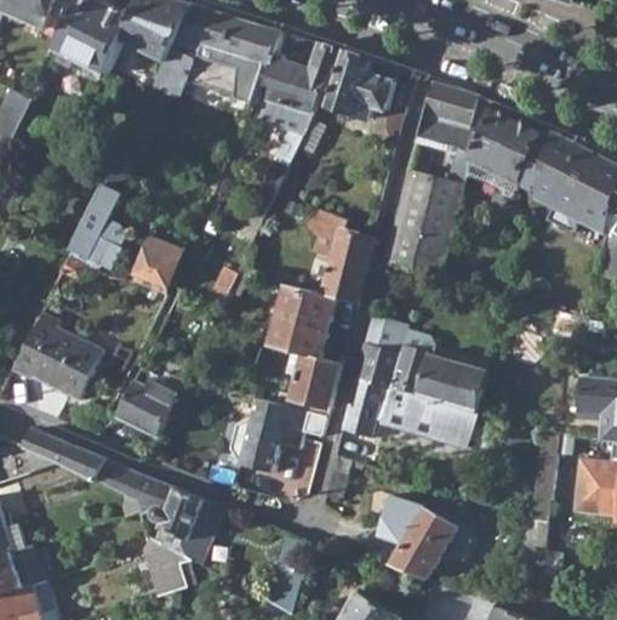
[(0,23),(5,12),(10,0),(0,0),(0,23)]
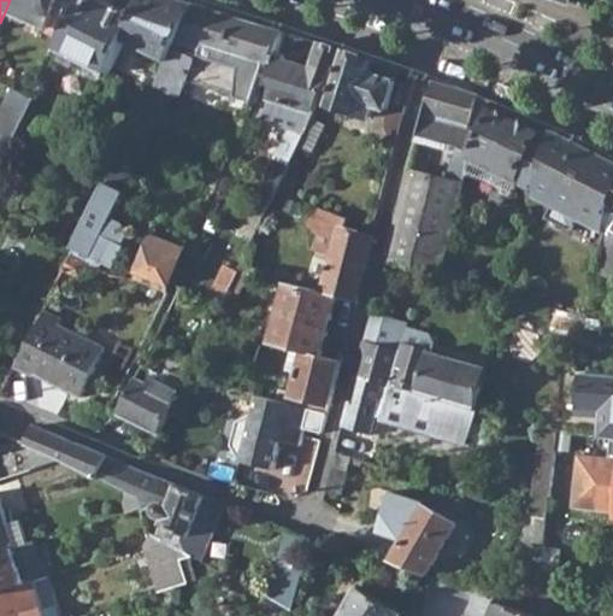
[(45,34),(60,41),(81,0),(10,0),(5,12),(47,29),(45,34)]
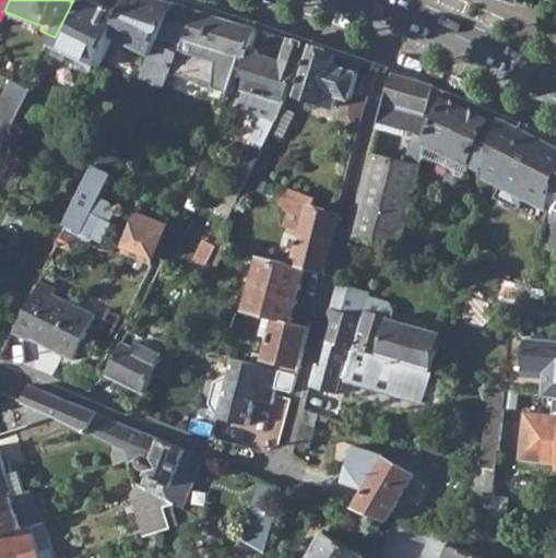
[(51,44),(96,68),(97,67),(113,37),(123,15),(95,1),(96,0),(73,0),(55,37),(51,44)]
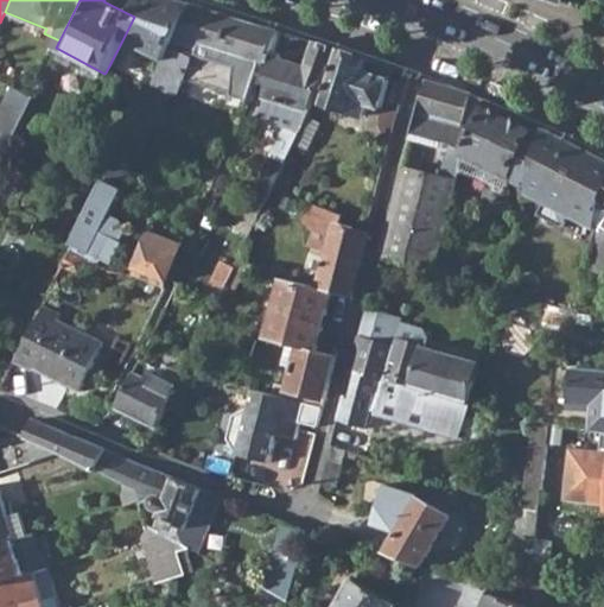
[(142,0),(134,17),(122,40),(161,62),(190,4),(178,0),(142,0)]
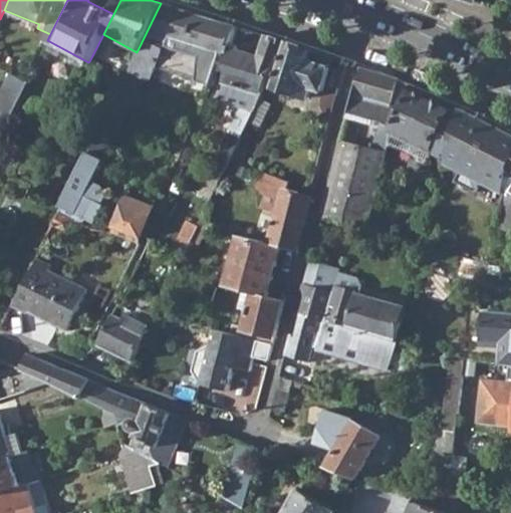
[(137,52),(128,71),(146,80),(154,66),(180,9),(161,3),(137,52)]
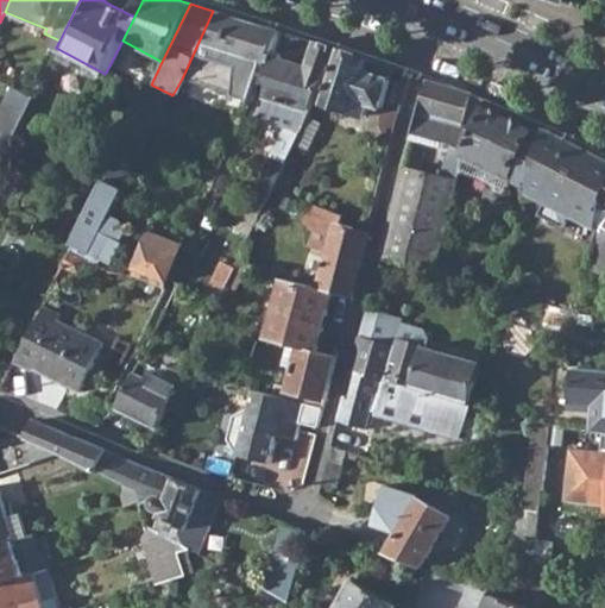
[(258,74),(266,75),(272,58),(279,33),(253,24),(213,11),(182,79),(247,101),(258,74)]
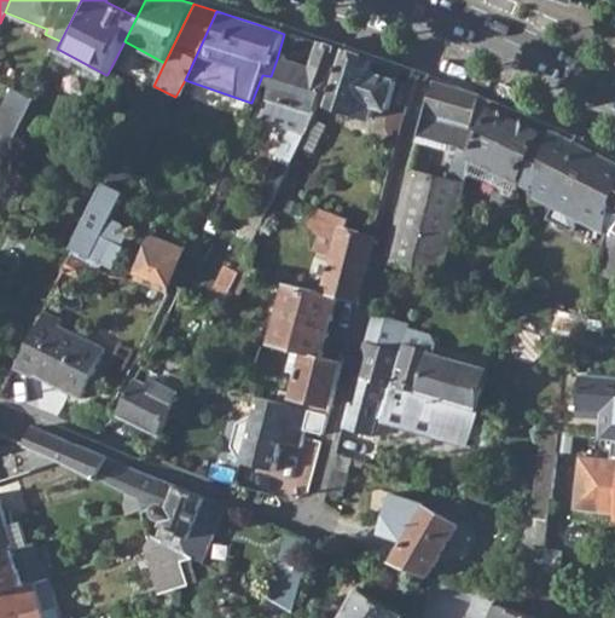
[(286,131),(244,220),(257,227),(274,191),(296,146),(309,120),(342,52),(319,45),(311,71),(277,59),(271,76),(274,82),(264,122),(286,131)]
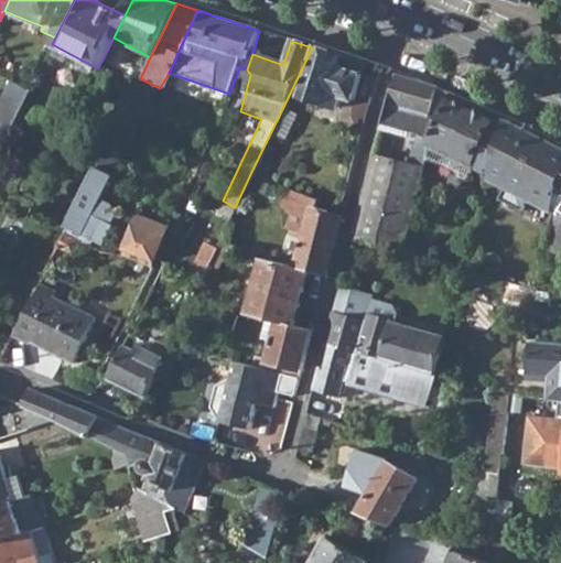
[(337,56),(312,47),(300,95),(335,107),(340,97),(351,100),(357,74),(335,66),(337,56)]
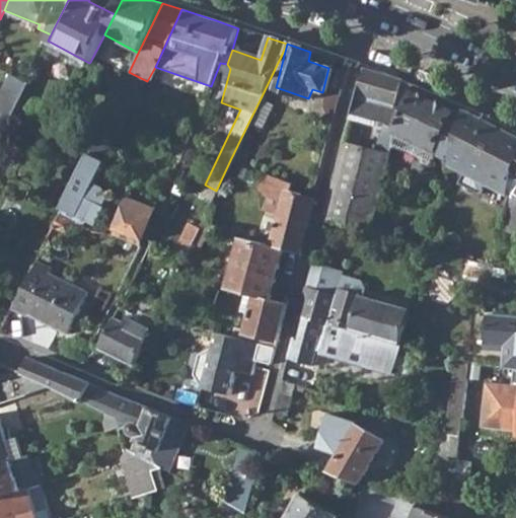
[(99,66),(90,62),(89,63),(78,87),(87,90),(99,66)]
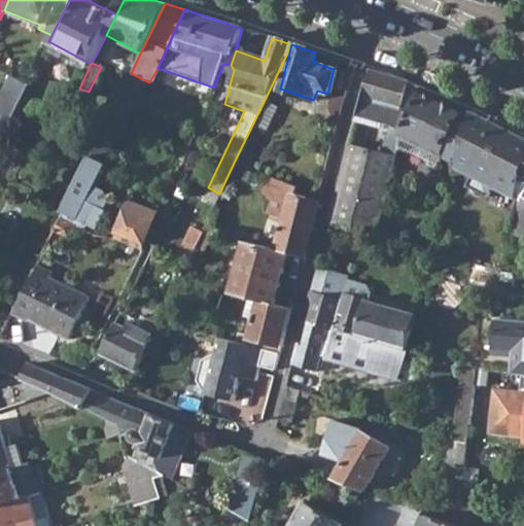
[(378,153),(393,159),(398,138),(421,89),(409,82),(365,69),(353,119),(381,129),(382,124),(387,126),(378,153)]
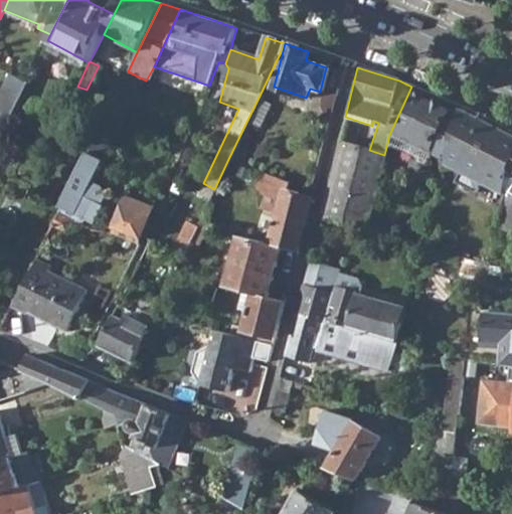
[(17,77),(27,82),(32,72),(22,68),(17,77)]
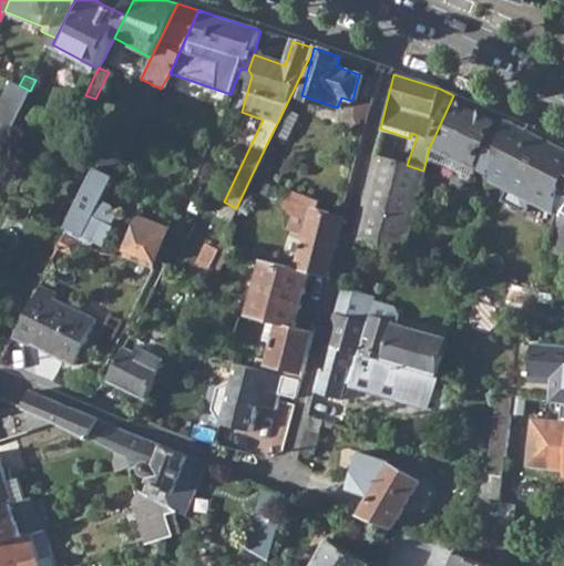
[(0,125),(10,131),(30,91),(19,85),(7,80),(0,94),(0,125)]
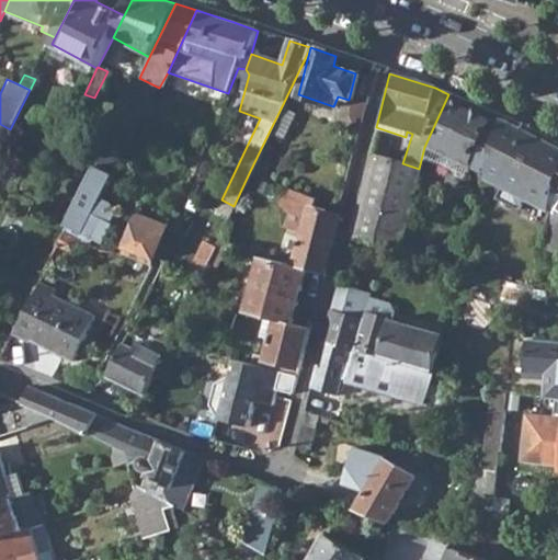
[(109,164),(117,168),(148,103),(131,94),(99,160),(109,164)]
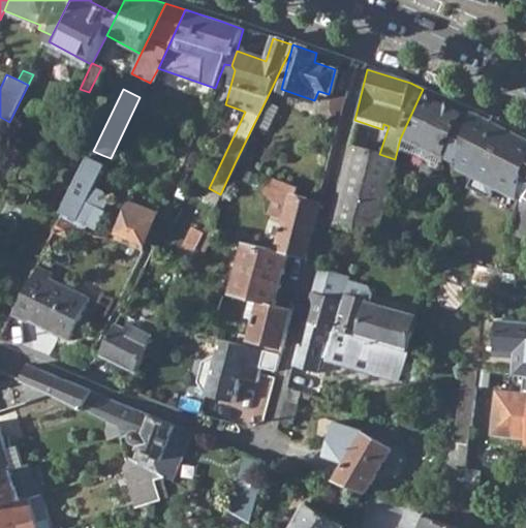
[(423,89),(400,138),(441,156),(457,163),(463,140),(470,112),(423,89)]
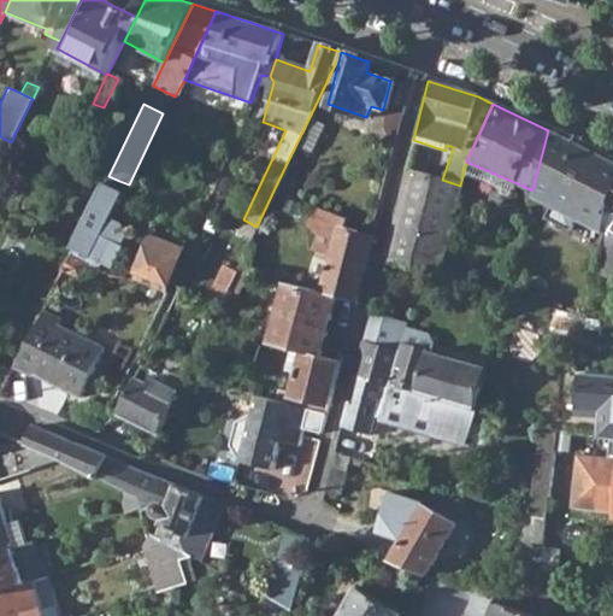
[(308,119),(295,146),(311,153),(324,125),(308,119)]
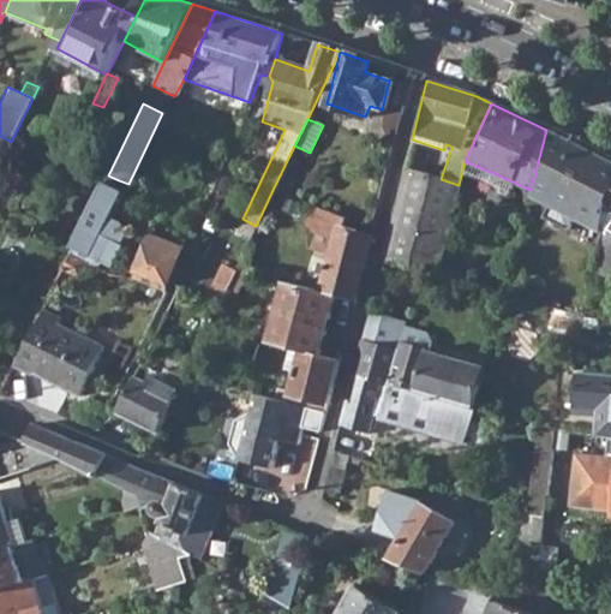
[(610,194),(610,160),(561,137),(546,130),(538,162),(531,190),(529,196),(550,204),(544,216),(571,231),(577,219),(601,231),(605,219),(610,197),(610,194)]
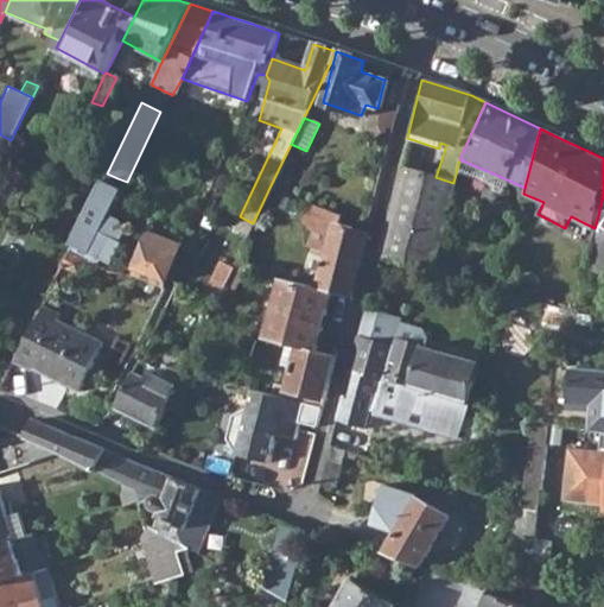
[(381,257),(432,271),(453,183),(436,177),(400,168),(379,253),(381,257)]
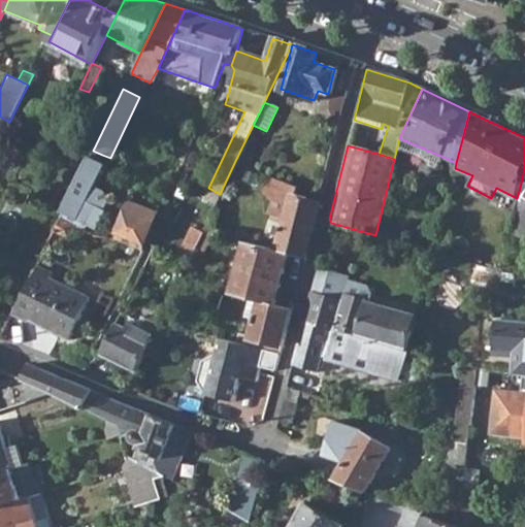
[(63,211),(98,230),(112,202),(107,190),(97,185),(106,166),(98,163),(102,155),(93,151),(63,211)]
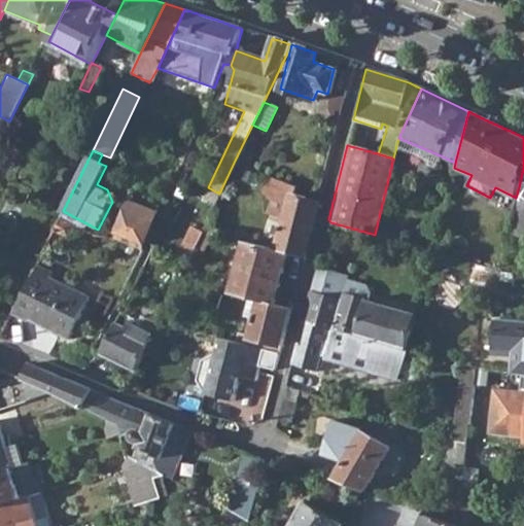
[(508,234),(523,240),(523,166),(523,169),(519,187),(508,234)]
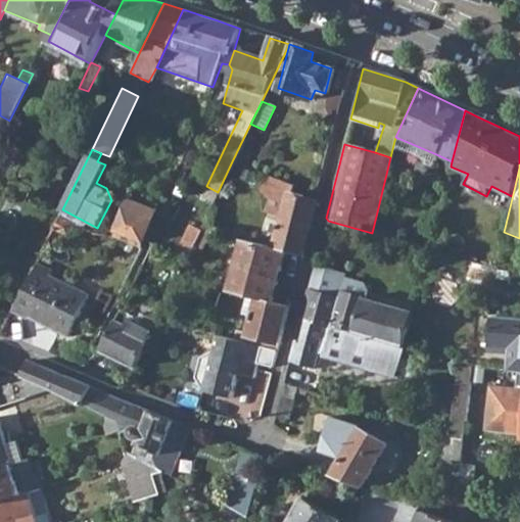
[(281,218),(272,246),(286,250),(301,253),(316,199),(292,193),(294,185),(265,173),(260,190),(268,199),(264,211),(281,218)]
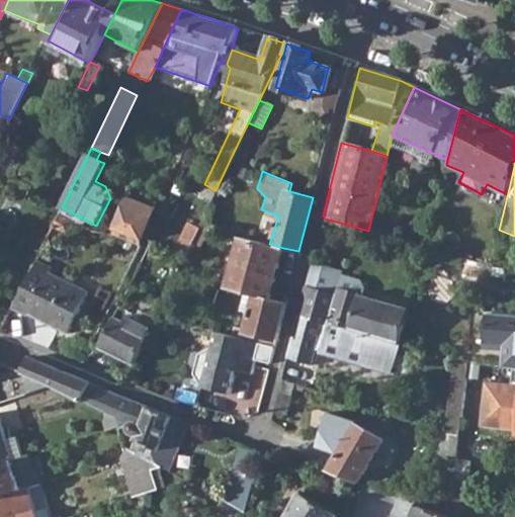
[(210,201),(216,190),(204,184),(199,196),(210,201)]
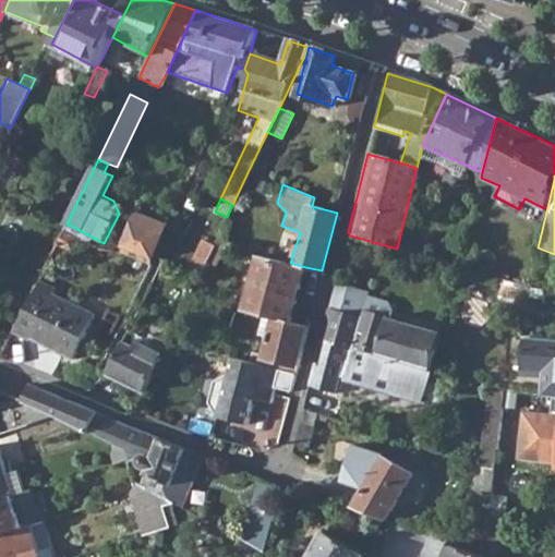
[(121,253),(148,266),(166,227),(137,214),(121,253)]
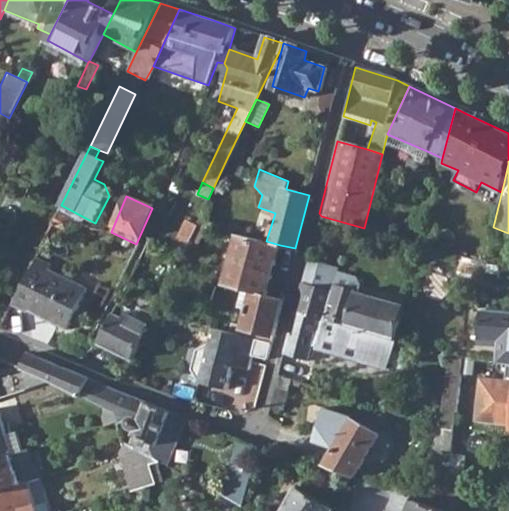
[(52,224),(66,231),(72,219),(58,211),(52,224)]
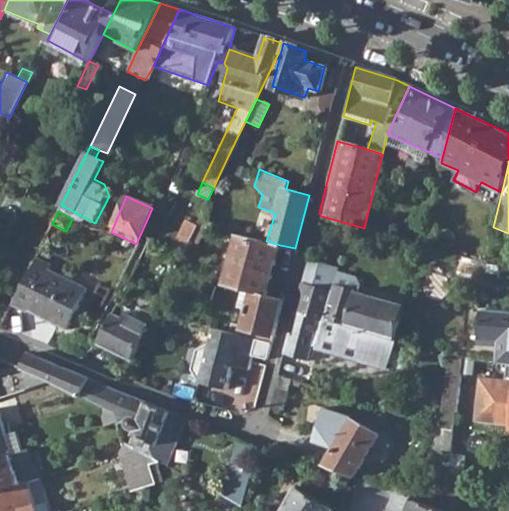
[(174,245),(184,249),(195,226),(186,221),(174,245)]
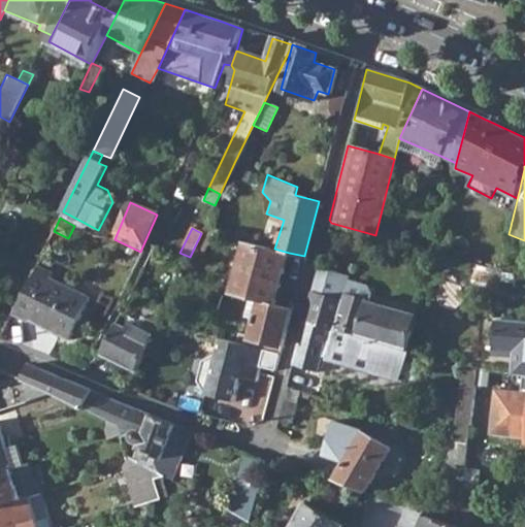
[(259,300),(274,304),(289,253),(274,249),(245,240),(231,293),(248,297),(259,300)]
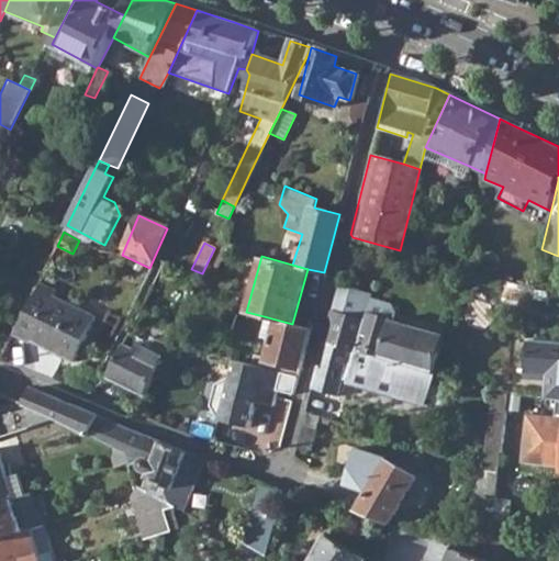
[(323,341),(355,350),(362,323),(354,321),(367,277),(342,269),(323,341)]
